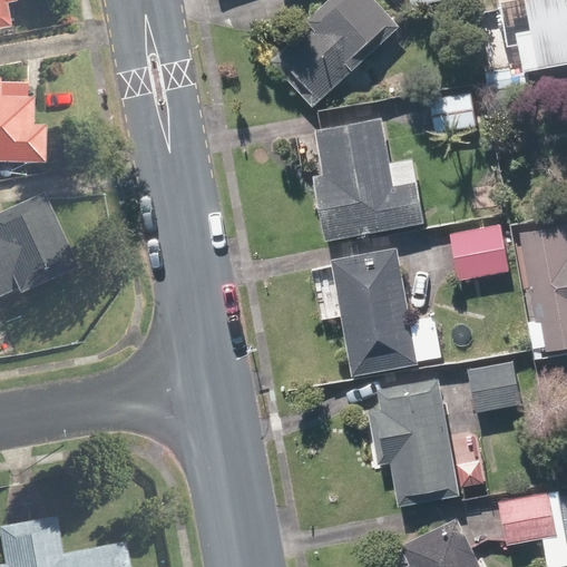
[(0,38),(11,36),(7,10),(17,8),(15,0),(0,0),(0,38)]
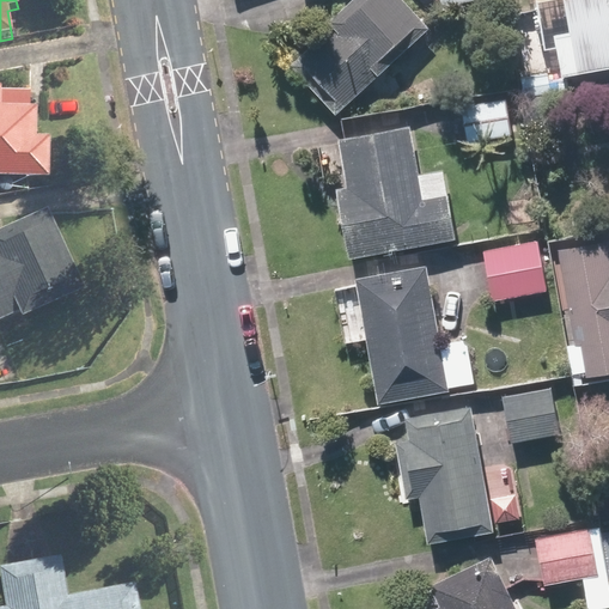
[(428,28),(401,0),(352,0),(328,24),(330,26),(288,67),(338,116),(428,28)]
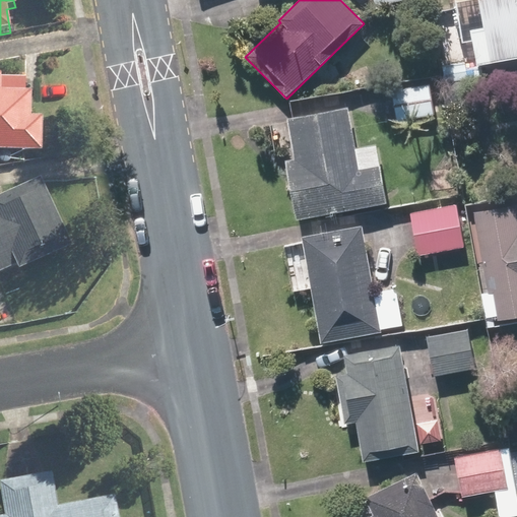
[(516,0),(477,0),(486,62),(516,58),(516,0)]
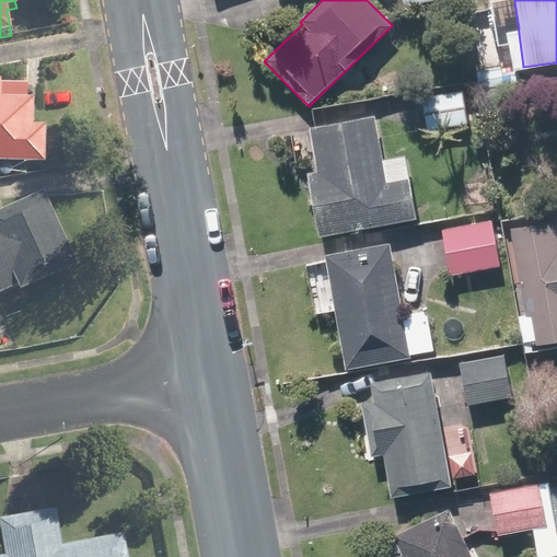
[(0,165),(45,166),(45,130),(31,130),(32,102),(27,102),(27,86),(0,86),(0,165)]
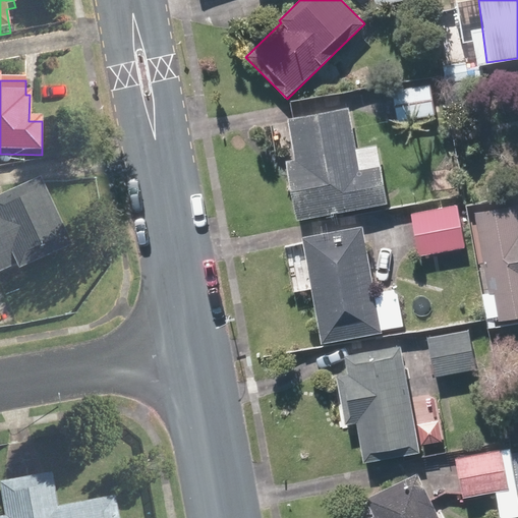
[(432,87),(391,92),(395,122),(436,116),(432,87)]
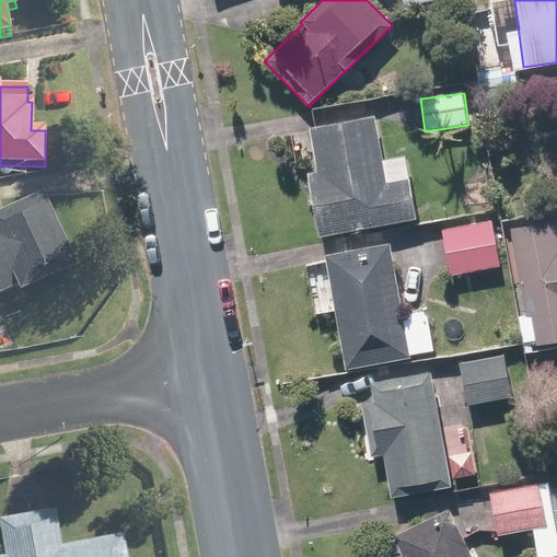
[(320,173),(306,175),(320,238),(417,217),(405,155),(381,160),(372,116),(311,128),(320,173)]
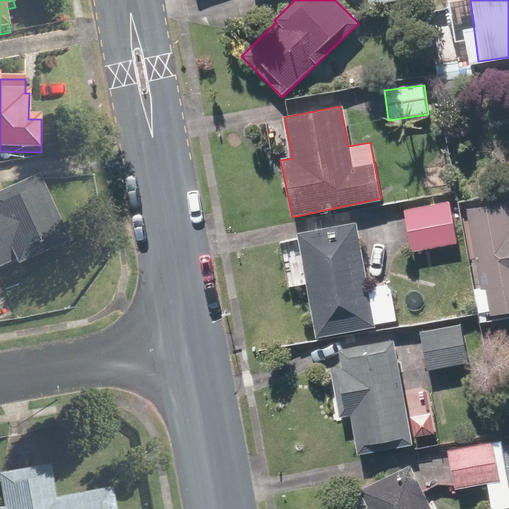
[(0,270),(15,263),(17,269),(69,245),(37,177),(0,195),(0,270)]
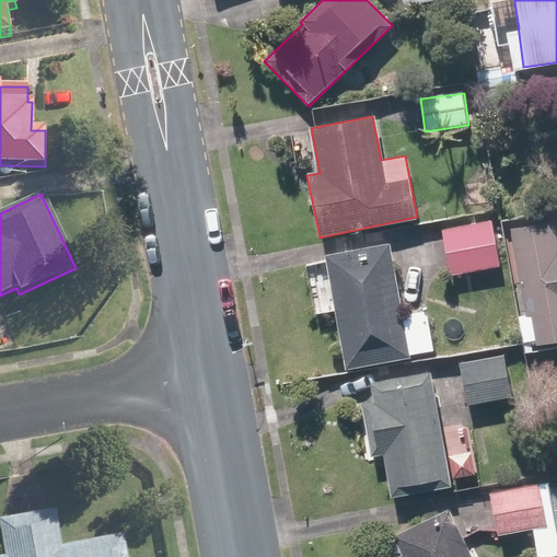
[(520,318),(524,345),(556,338),(556,220),(512,229),(528,317),(520,318)]
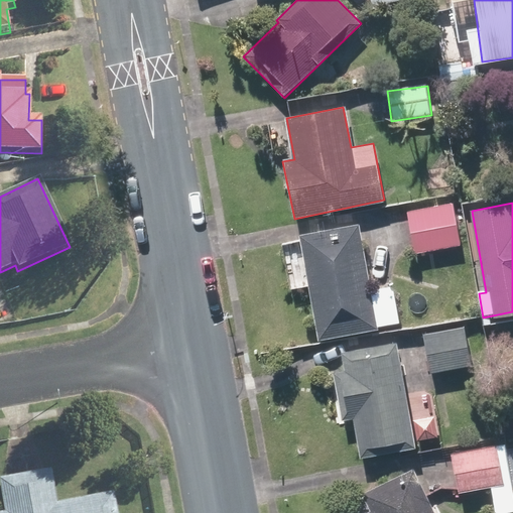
[(459,245),(452,204),(406,212),(413,253),(459,245)]
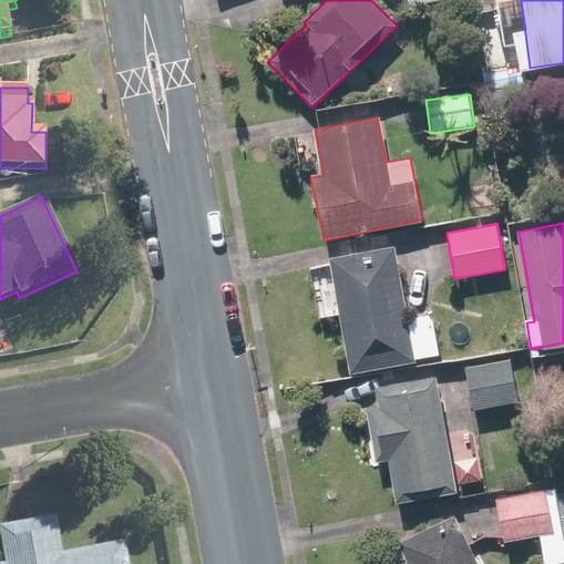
[(345,372),(441,359),(436,315),(402,319),(393,250),(329,259),(345,372)]
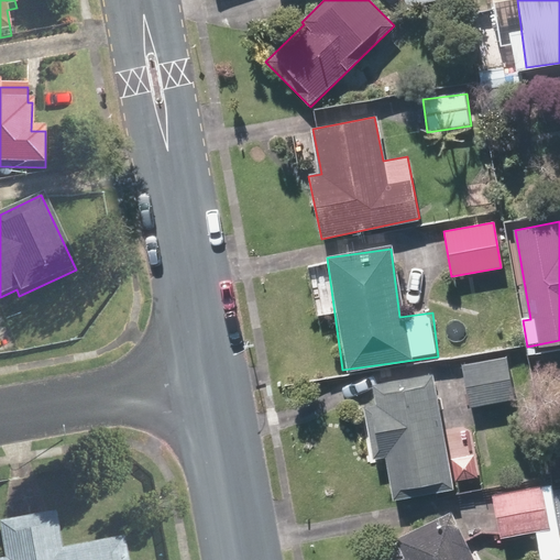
[(512,401),(506,357),(460,363),(467,407),(512,401)]
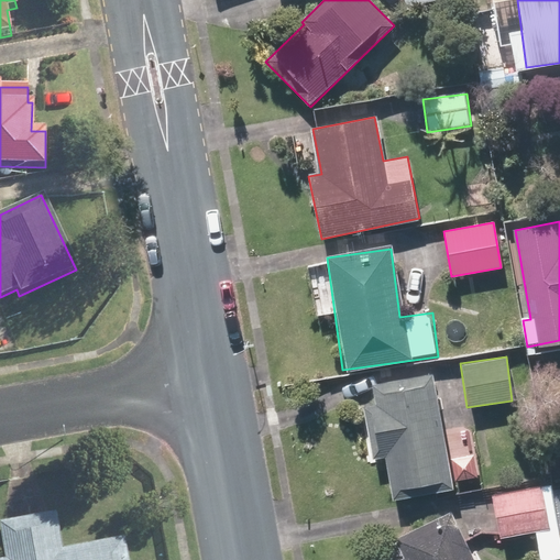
[(432,373),(373,382),(376,406),(362,408),(370,459),(384,457),(391,500),(450,491),(432,373)]
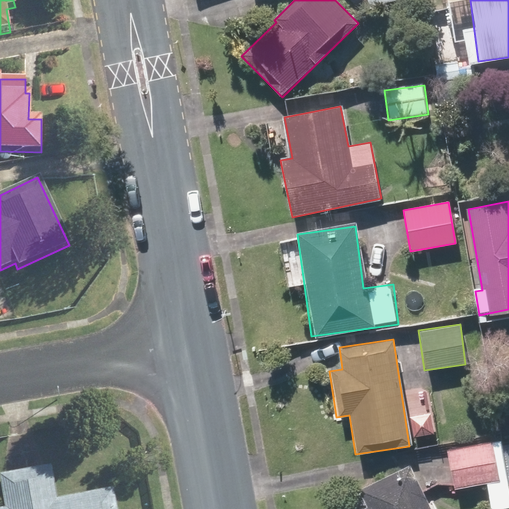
[(501,477),(494,441),(446,451),(453,487),(501,477)]
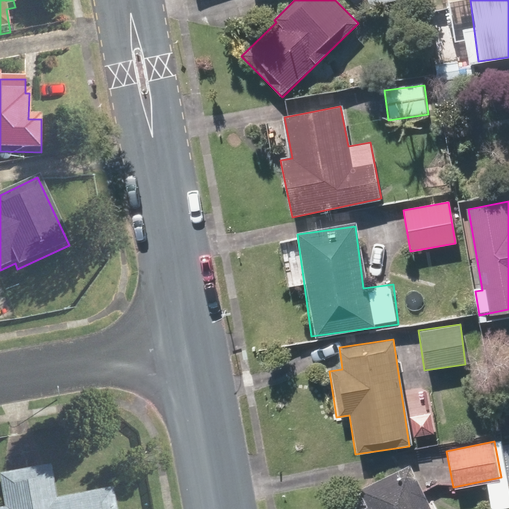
[(367,505),(360,508),(432,508),(411,465),(359,490),(367,505)]
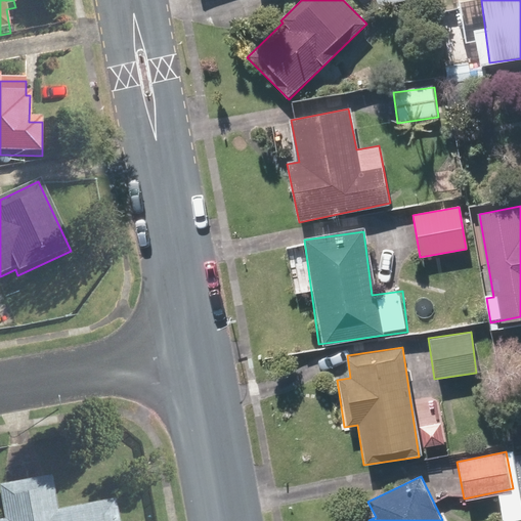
[(117,520),(114,503),(56,513),(50,479),(0,487),(0,511),(2,520),(117,520)]
